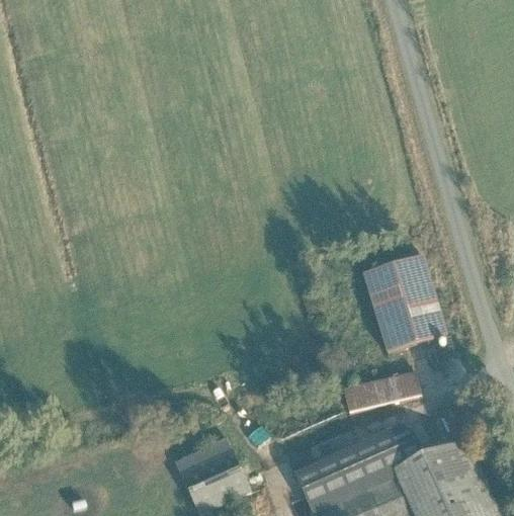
[(420,259),(359,275),(380,352),(441,336),(420,259)]
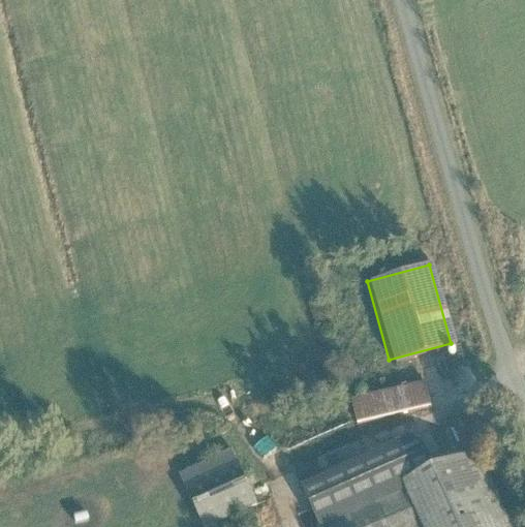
[(423,379),(343,400),(350,426),(430,404),(423,379)]
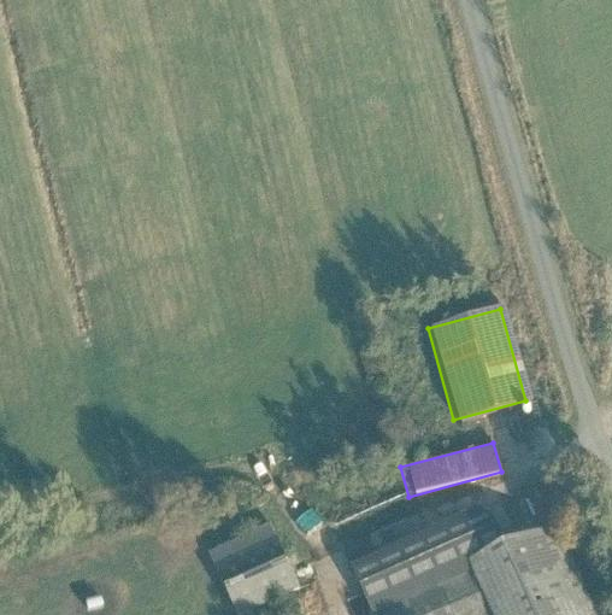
[(466,522),(354,572),(372,614),(493,614),(470,563),(507,546),(492,511),(466,522)]
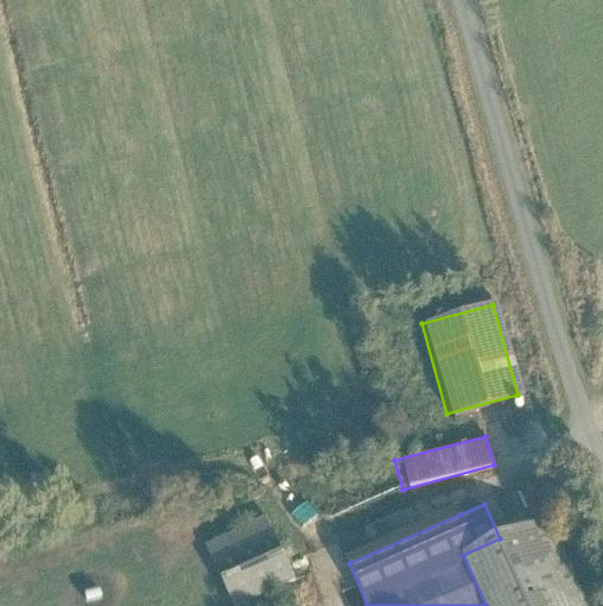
[(589,605),(550,517),(500,538),(463,555),(486,605),(589,605)]
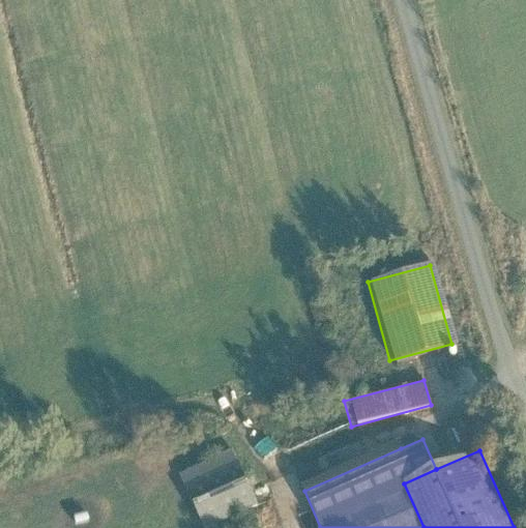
[(234,455),(183,476),(205,527),(256,505),(234,455)]
